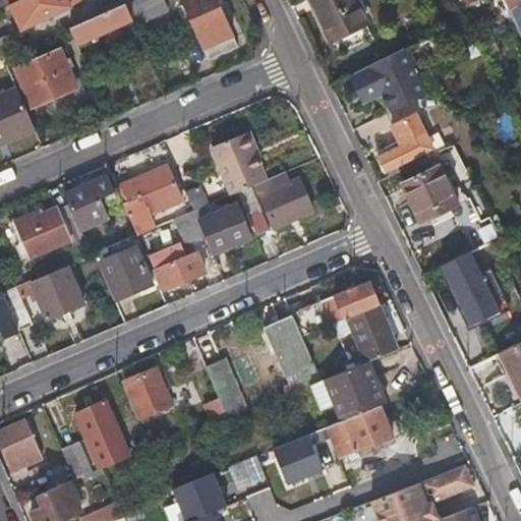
[(69,7),(65,0),(17,0),(9,4),(21,29),(69,7)]
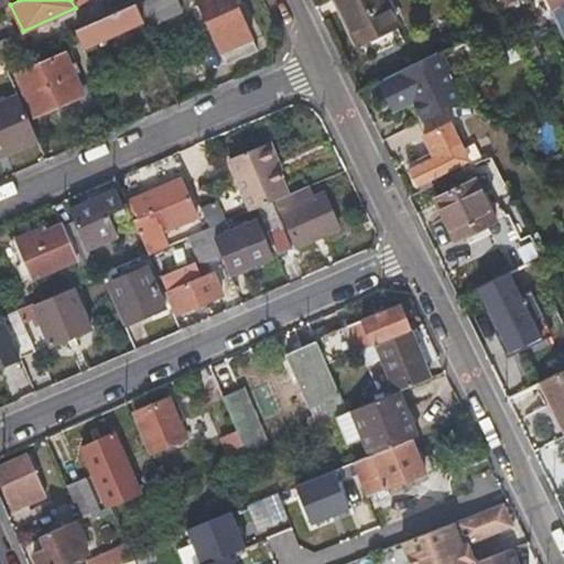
[(182,12),(176,0),(143,0),(136,3),(143,22),(145,28),(182,12)]
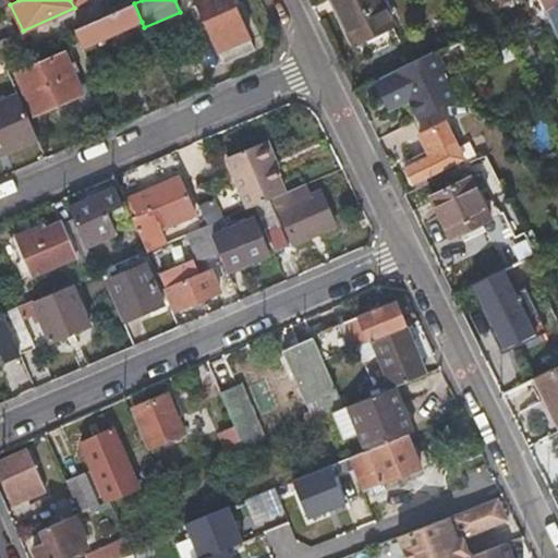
[(197,0),(225,62),(253,51),(230,0),(197,0)]
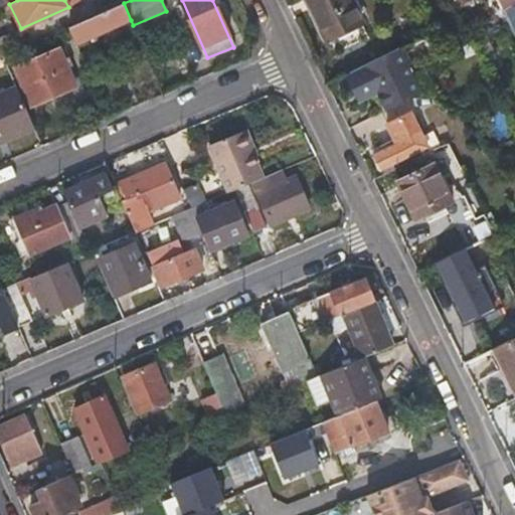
[(310,0),(331,40),(363,25),(349,0),(310,0)]
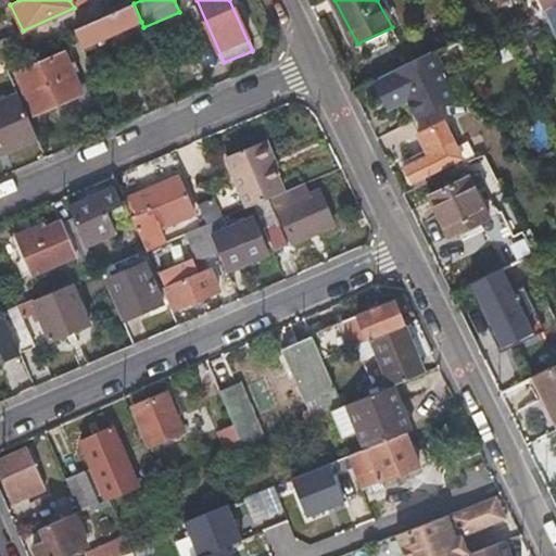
[(555,0),(539,0),(552,26),(555,34),(555,0)]
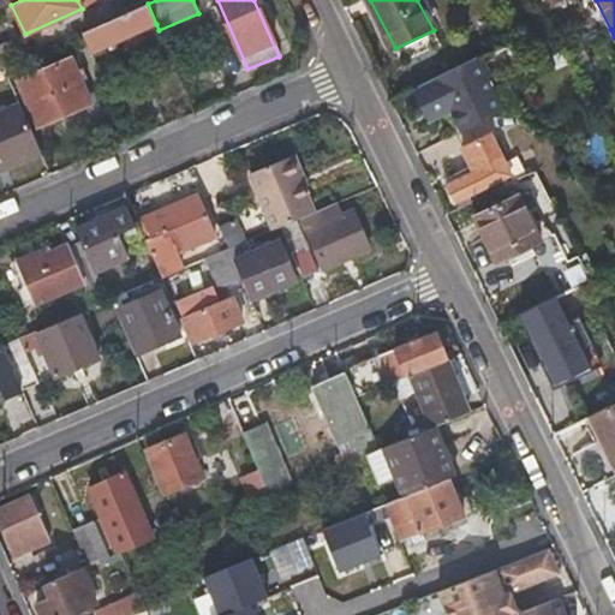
[(148,4),(81,33),(91,59),(102,54),(101,51),(156,24),(148,4)]
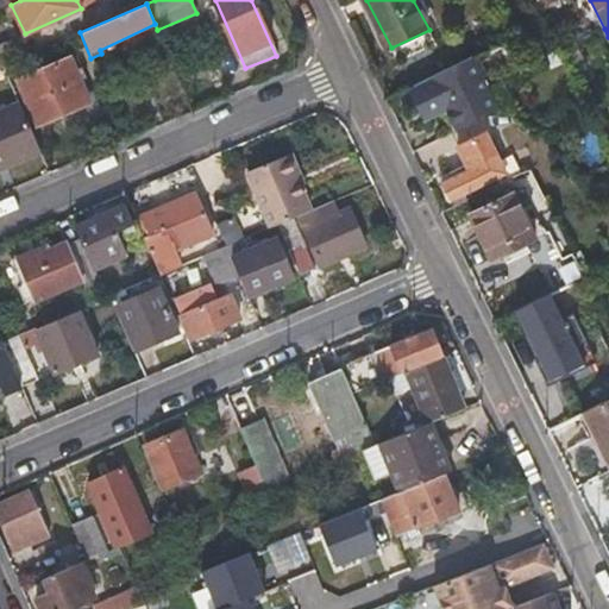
[(608,37),(604,29),(583,39),(589,52),(608,42),(608,37)]
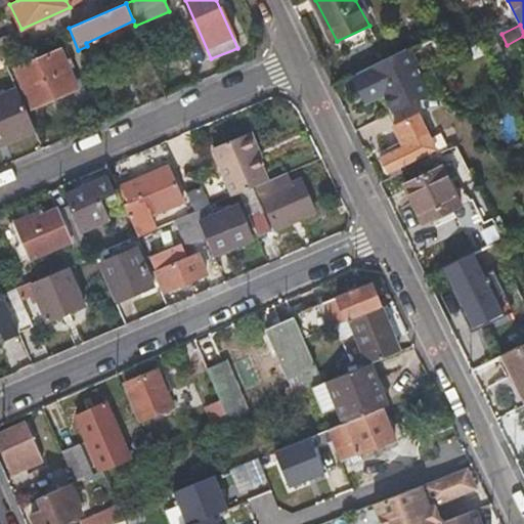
[(0,37),(0,56),(3,56),(18,49),(10,33),(0,37)]
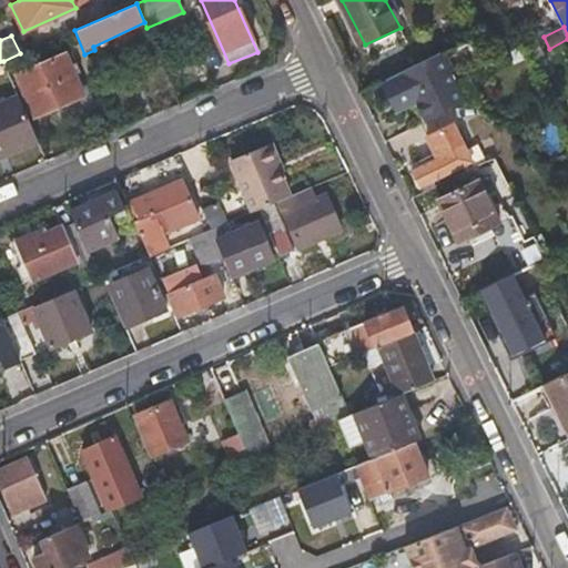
[(156,89),(171,83),(153,41),(138,48),(156,89)]
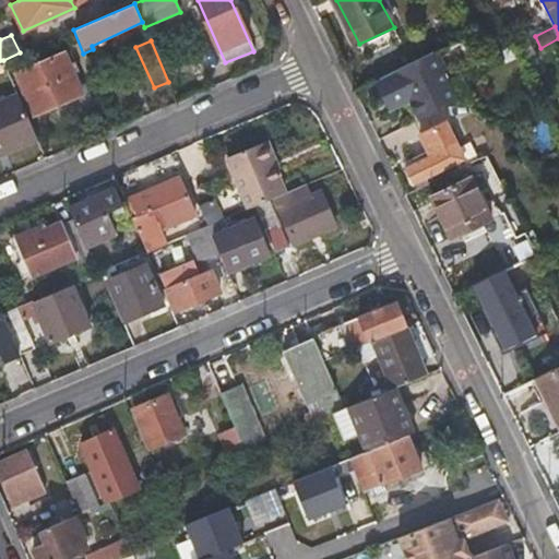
[(458,98),(435,51),(427,55),(451,103),(458,99),(458,98)]
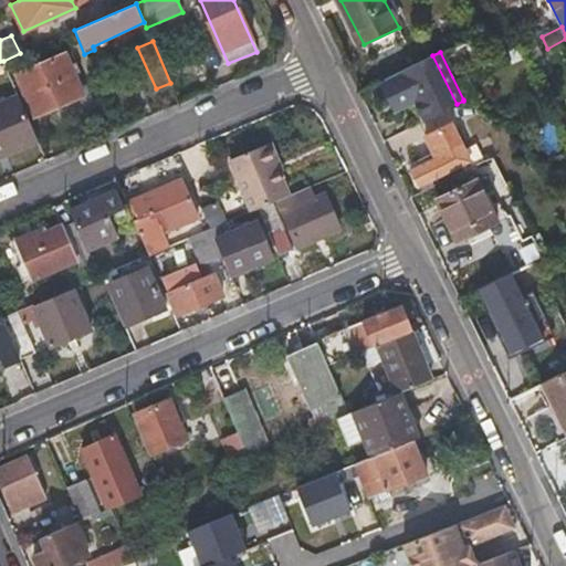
[(83,95),(64,53),(17,73),(37,115),(83,95)]
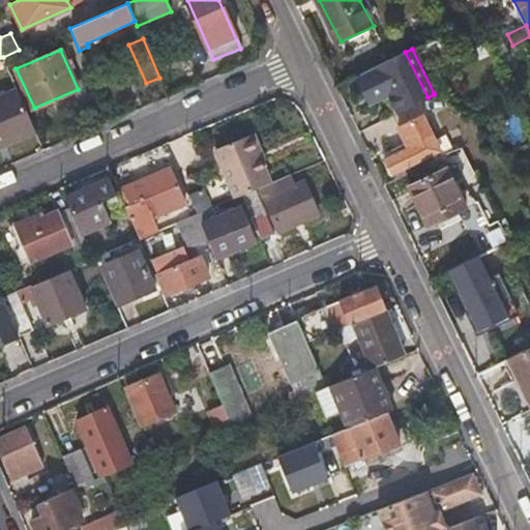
[(388,95),(396,112),(428,97),(405,52),(357,77),(366,95),(371,93),(375,101),(388,95)]
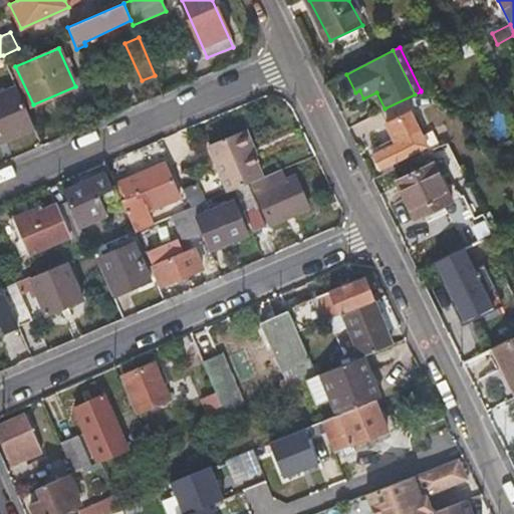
[(82,62),(92,84),(102,79),(92,57),(82,62)]
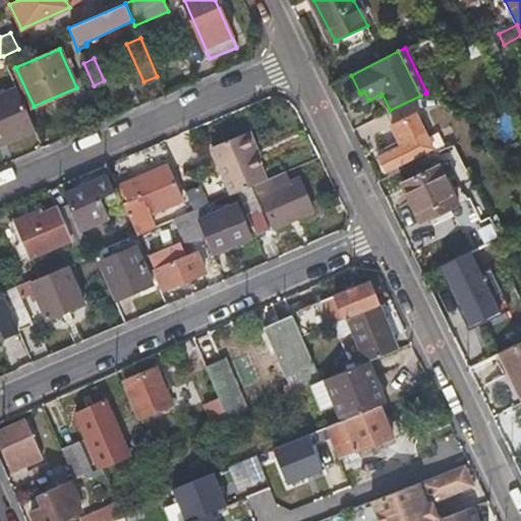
[(364,102),(368,100),(364,92),(360,94),(364,102)]
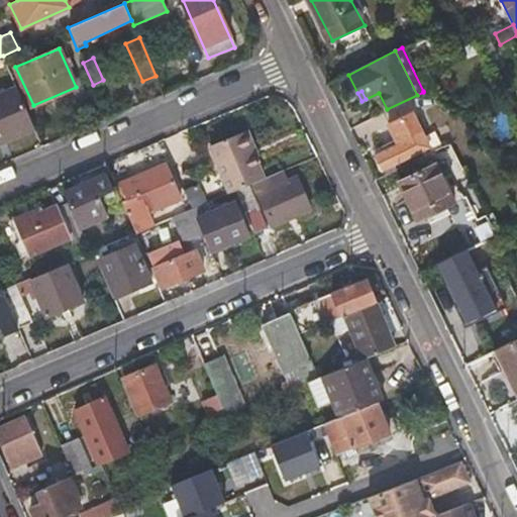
[(0,143),(35,128),(25,106),(0,116),(0,143)]
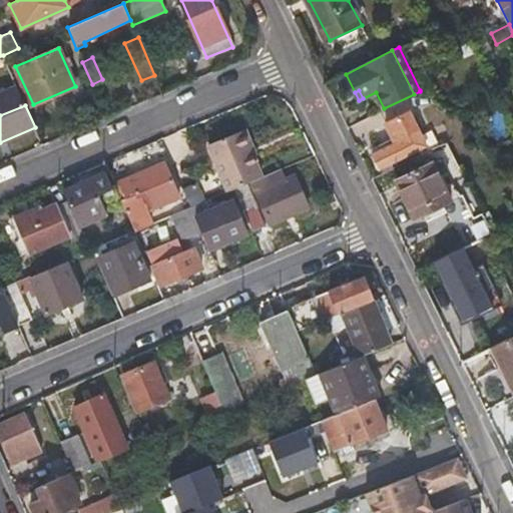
[(429,149),(439,144),(432,131),(422,135),(410,112),(386,124),(393,138),(371,150),(380,169),(427,146),(429,149)]
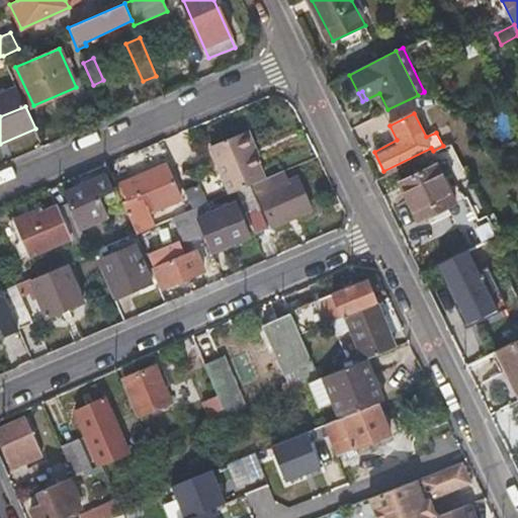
[(211,149),(231,192),(235,190),(248,185),(262,179),(263,178),(251,151),(257,149),(250,133),(211,149)]
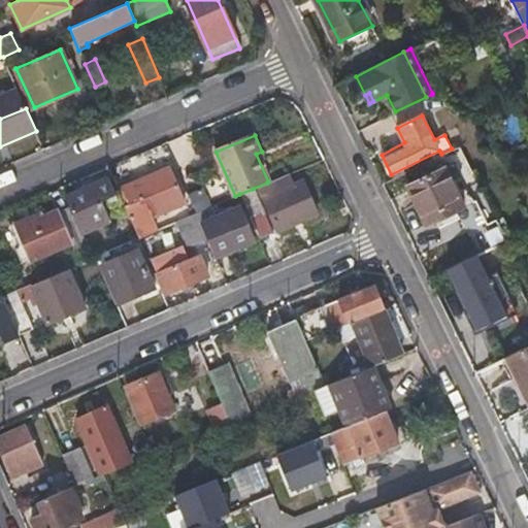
[(274,179),(262,152),(256,154),(268,182),(274,179)]
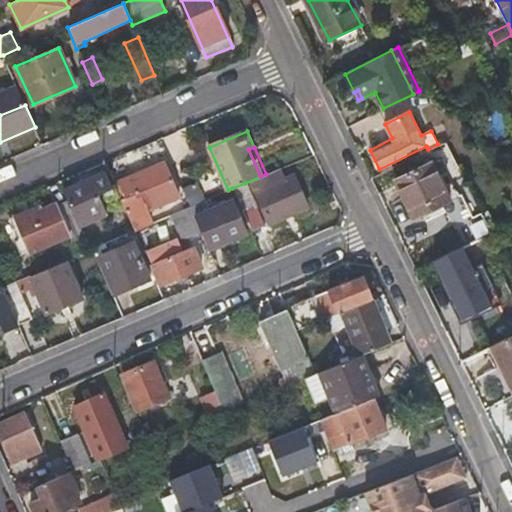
[(450,200),(431,163),(394,181),(414,219),(450,200)]
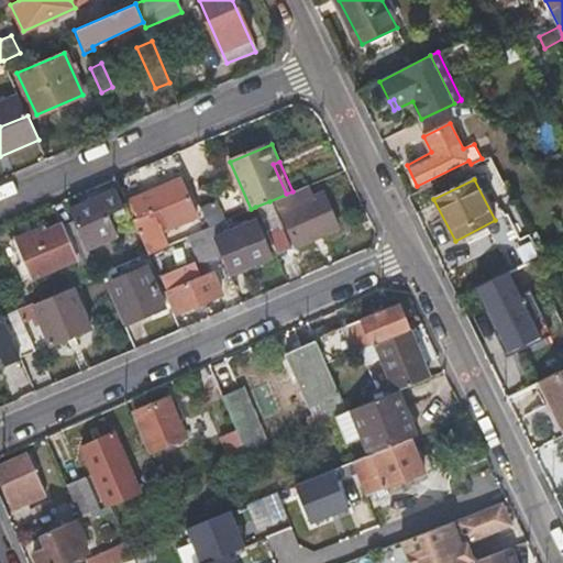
[(180,180),(127,203),(148,253),(165,246),(154,221),(163,218),(169,230),(196,219),(180,180)]
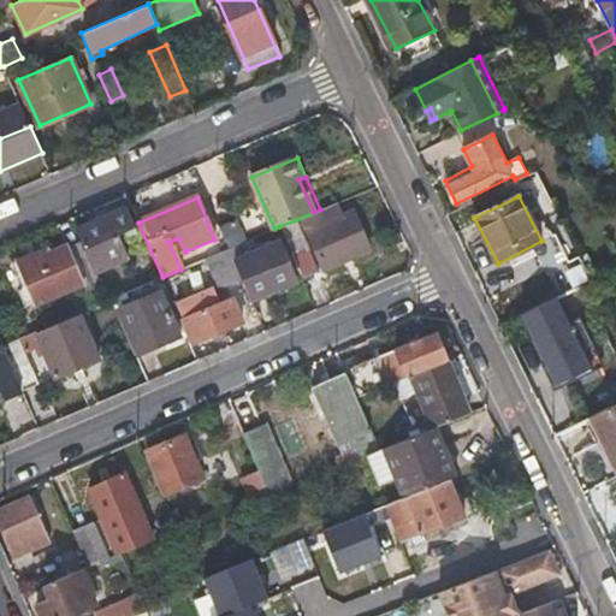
[(343,217),(336,202),(320,209),(313,212),(312,213),(318,227),(309,231),(325,271),(369,253),(353,213),(343,217)]
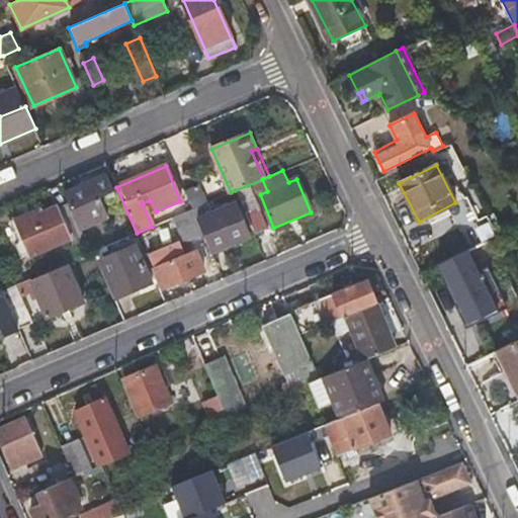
[(107,178),(65,195),(69,204),(82,234),(85,241),(112,229),(104,208),(118,203),(107,178)]
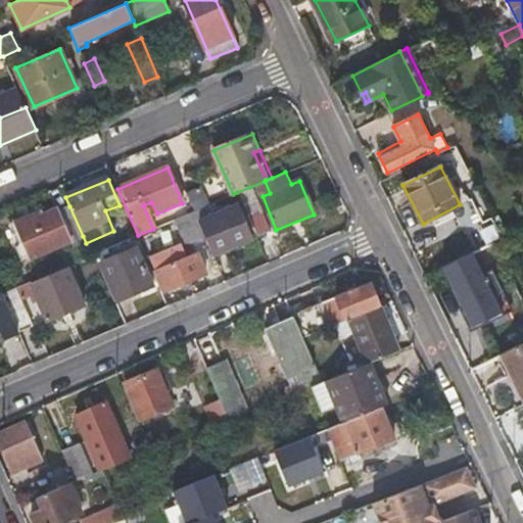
[(199,185),(186,191),(194,210),(208,204),(199,185)]
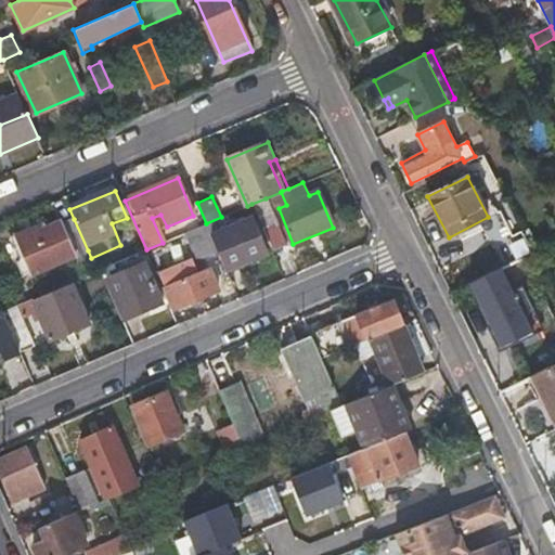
[(252,204),(272,253),(286,246),(266,198),(252,204)]
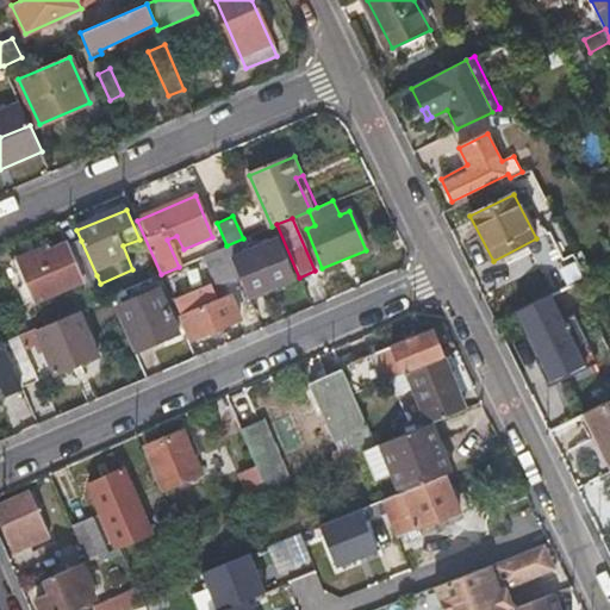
[(97,275),(81,241),(22,267),(27,284),(24,285),(25,287),(20,290),(26,305),(97,275)]
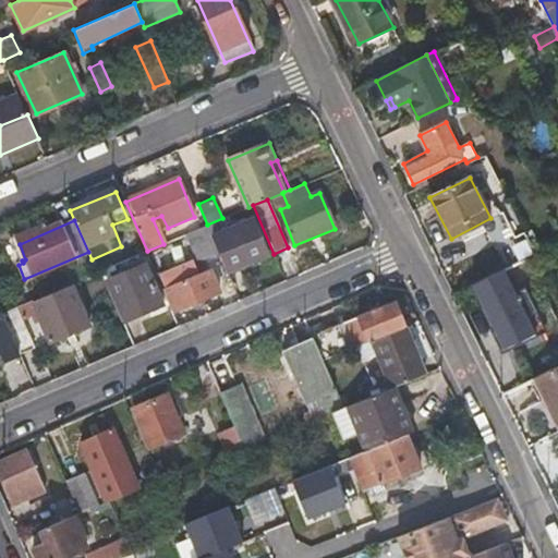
[(253,220),(235,228),(251,263),(268,255),(253,220)]
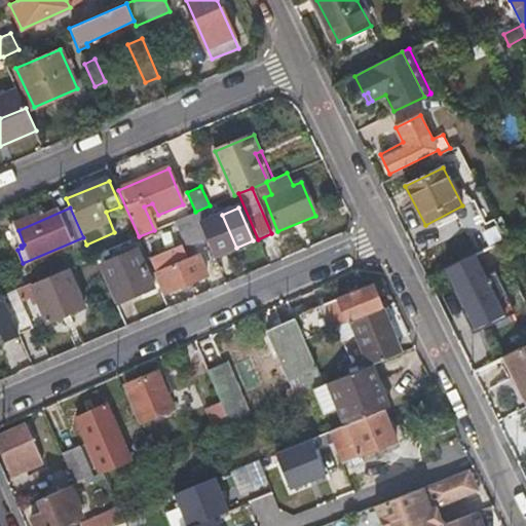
[(195,212),(175,221),(187,250),(208,241),(200,224),(195,212)]
